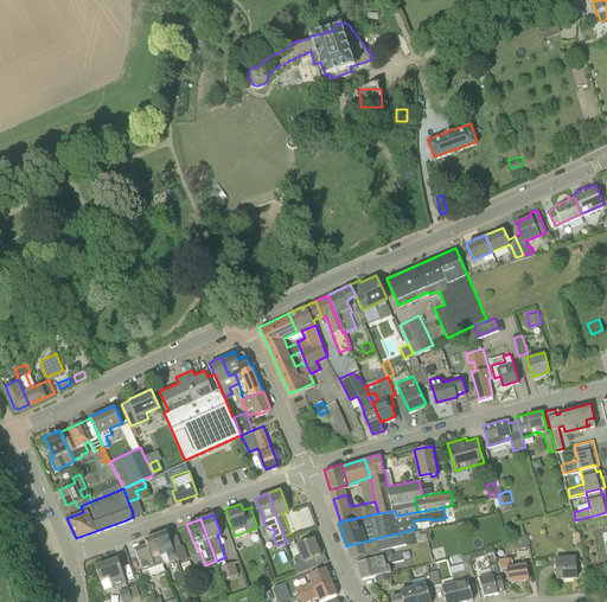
[(403,532),(406,542),(428,536),(427,530),(421,531),(420,527),(415,529),(403,532)]
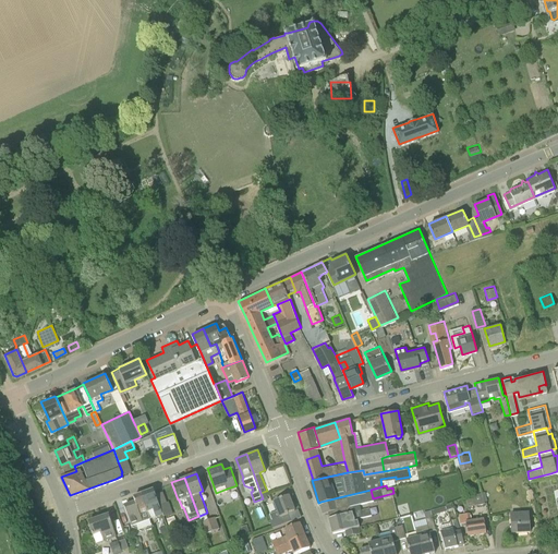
[(154,488),(141,492),(150,516),(162,512),(156,493),(154,488)]
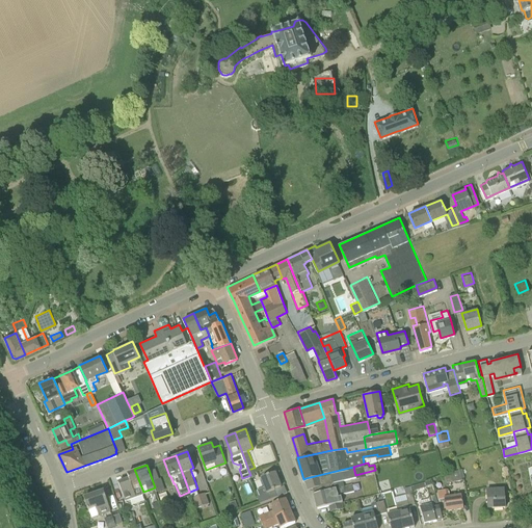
[(342,478),(355,475),(353,467),(306,478),(309,486),(313,485),(318,506),(329,503),(341,500),(343,500),(341,492),(354,489),(352,482),(344,484),(342,478)]
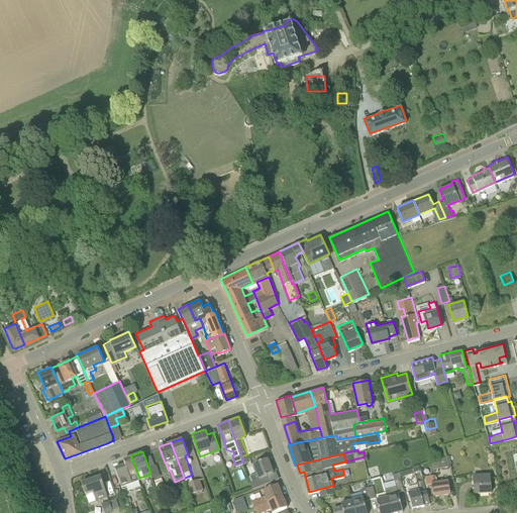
[(431,457),(434,467),(439,466),(449,464),(447,453),(431,457)]
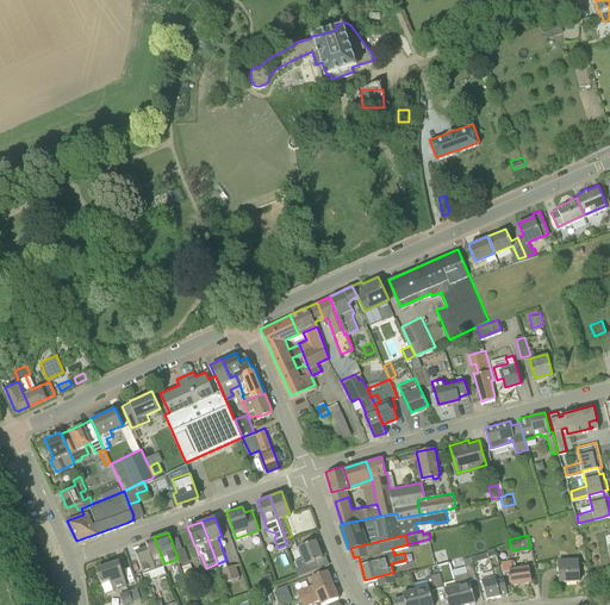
[(165,563),(154,537),(145,541),(148,546),(136,550),(143,571),(165,563)]
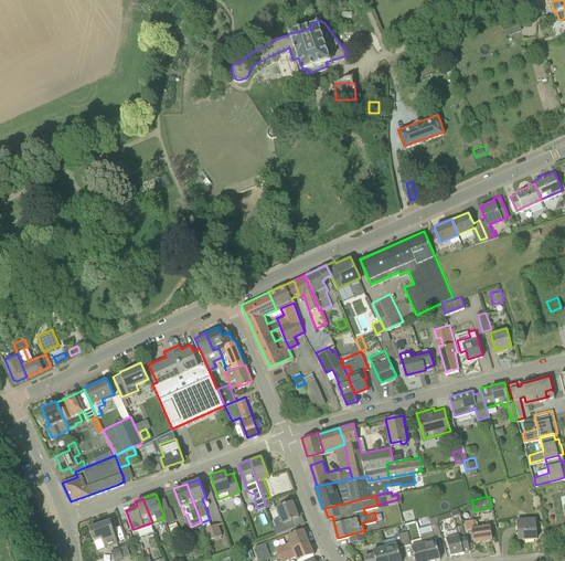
[(276,532),(295,525),(291,517),(298,515),(292,499),(277,506),(280,515),(273,518),(275,524),(273,525),(276,532)]
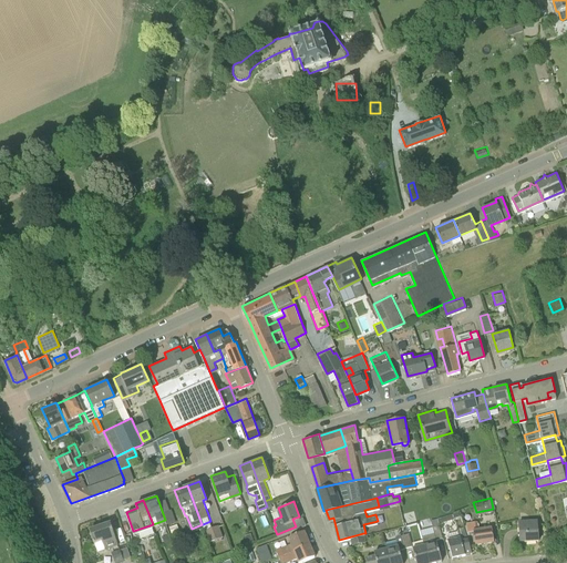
[(162,512),(165,520),(166,522),(174,519),(171,509),(162,512)]
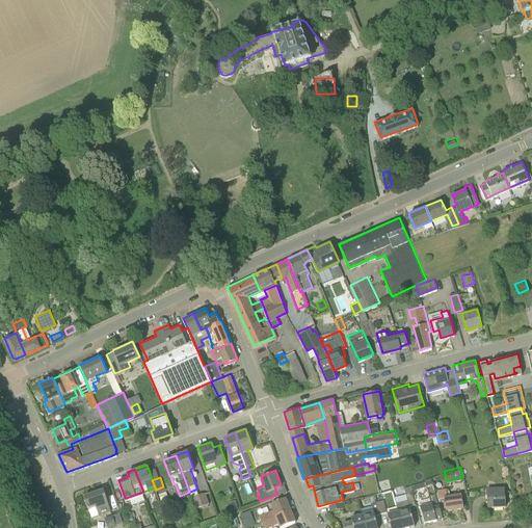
[(399,508),(404,527),(415,524),(410,506),(409,506),(409,503),(416,502),(410,483),(401,486),(402,493),(405,492),(407,498),(397,500),(399,508)]
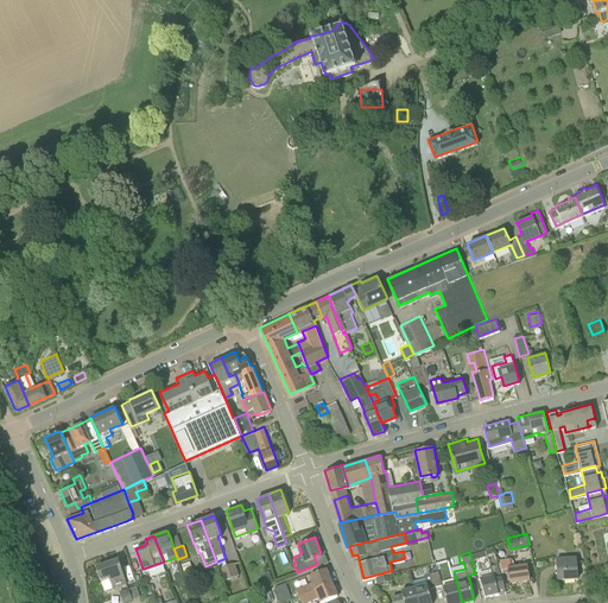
[(558,578),(577,576),(576,554),(556,556),(558,578)]
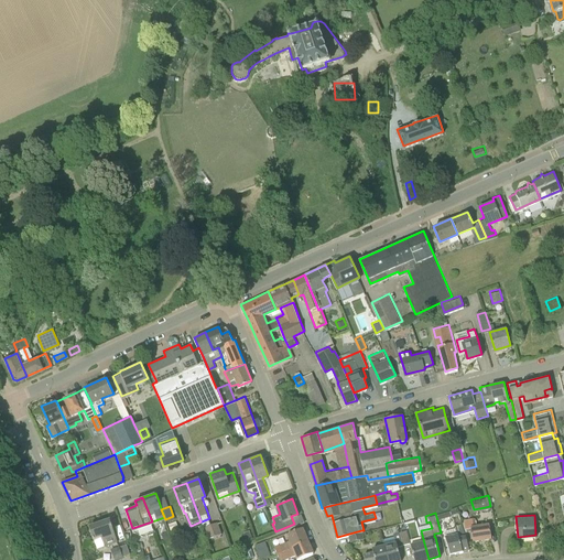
[(470,526),(473,539),(491,536),(489,521),(477,524),(475,516),(464,517),(466,527),(470,526)]
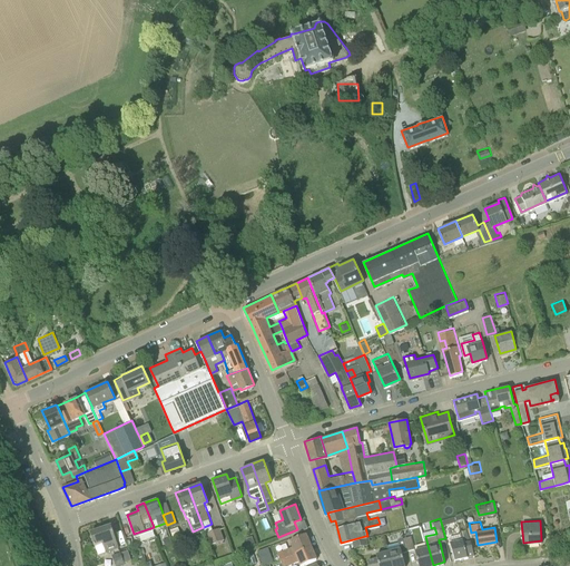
[(106,550),(118,546),(111,524),(90,532),(95,544),(102,542),(106,550)]
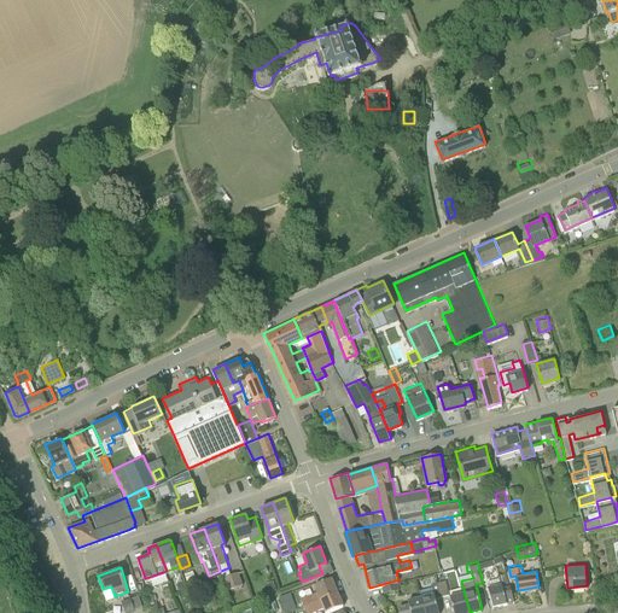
[(238,570),(223,574),(228,587),(243,582),(238,570)]
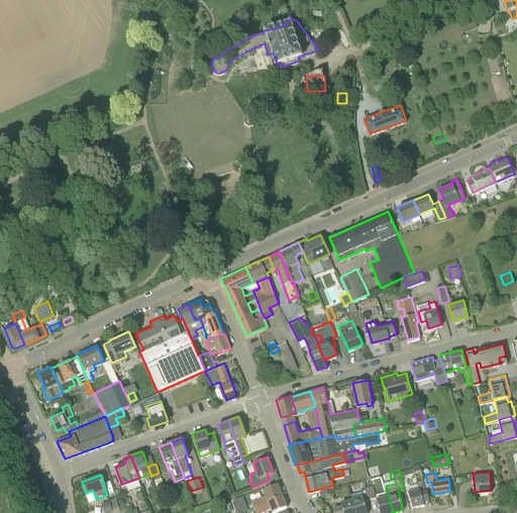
[(419,488),(408,490),(412,506),(430,502),(426,486),(423,478),(417,480),(419,488)]
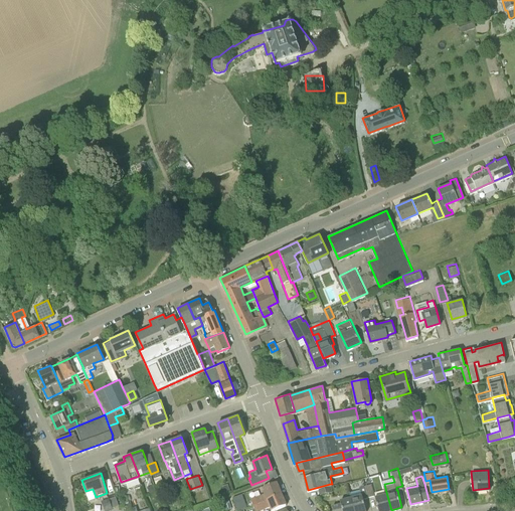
[(277,480),(262,487),(264,491),(254,495),(255,496),(250,498),(252,503),(281,492),(277,480)]
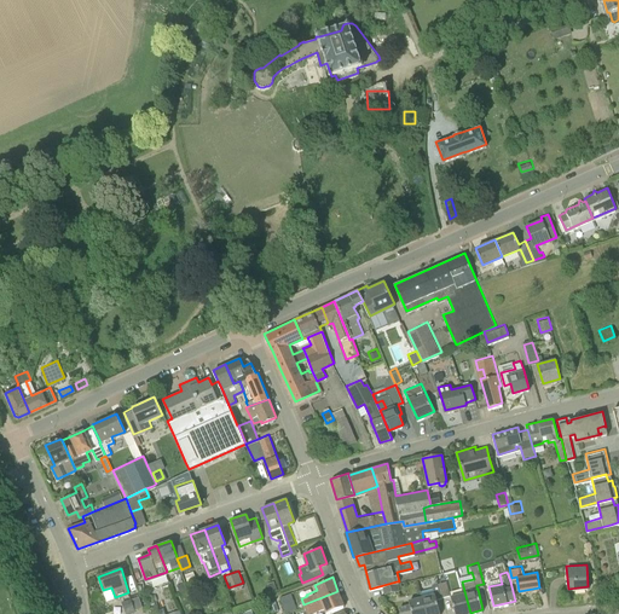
[(273,579),(266,581),(270,589),(277,586),(273,579)]
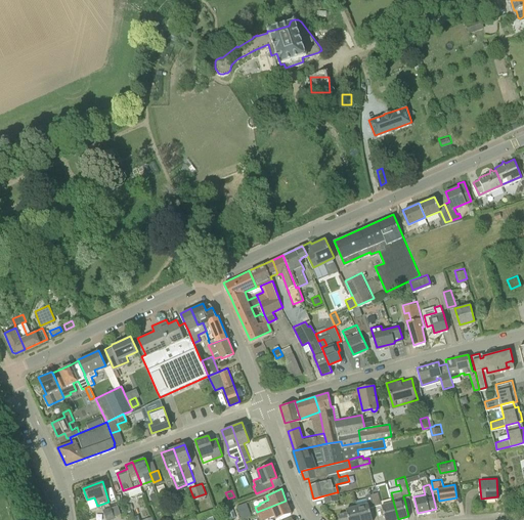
[(378,490),(372,491),(375,504),(381,502),(378,490)]
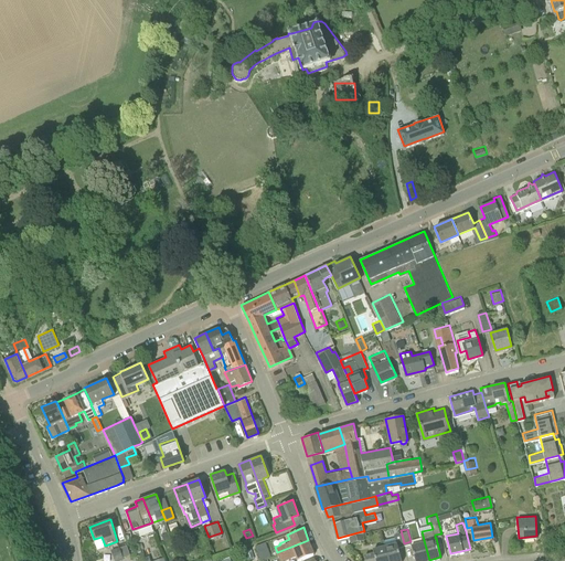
[(171,538),(168,530),(161,532),(164,540),(171,538)]
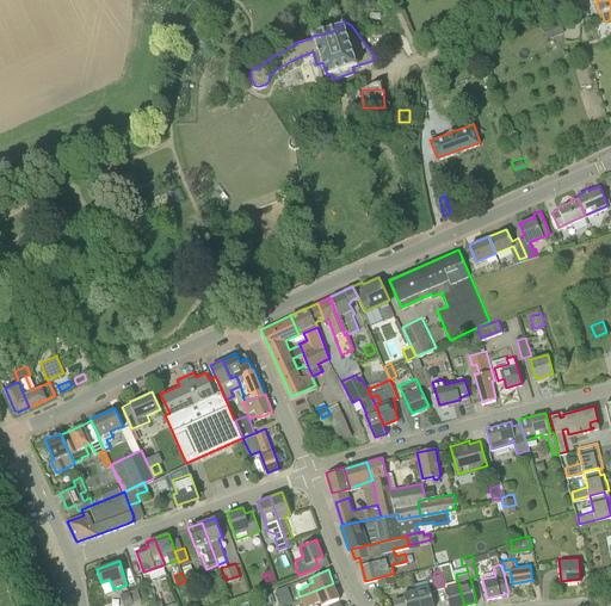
[(415,581),(417,588),(421,605),(430,605),(434,605),(430,588),(437,587),(433,573),(426,575),(427,577),(415,581)]
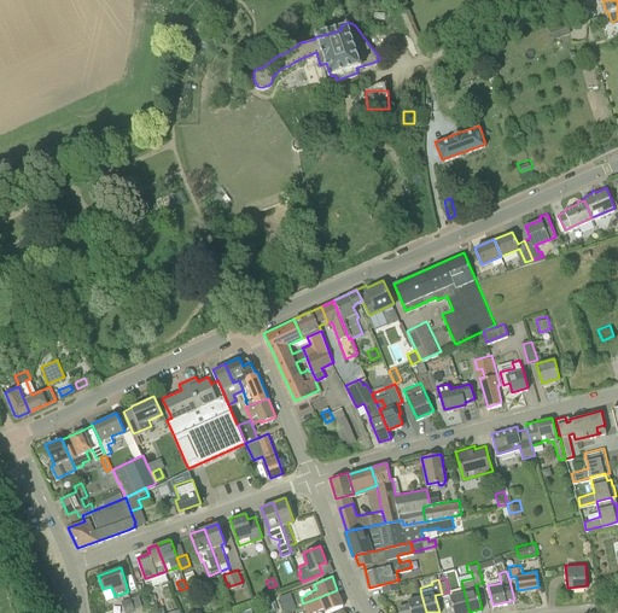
[(398,588),(396,581),(383,584),(384,591),(398,588)]
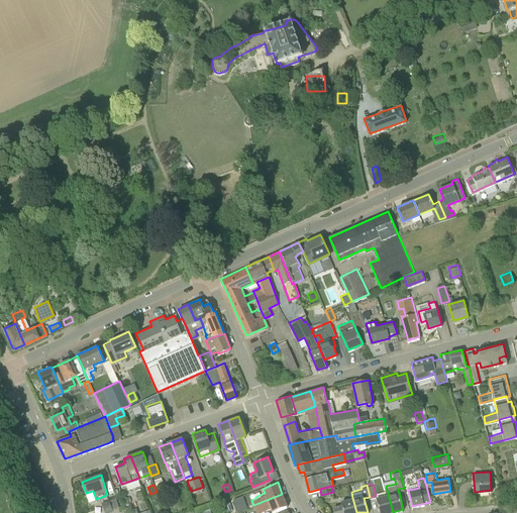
[(380,512),(387,512),(393,512),(388,494),(386,486),(385,487),(387,495),(377,497),(380,512)]
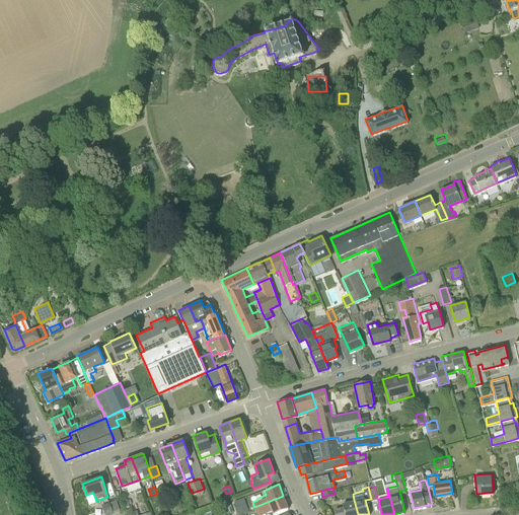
[(234,499),(239,512),(248,509),(243,495),(234,499)]
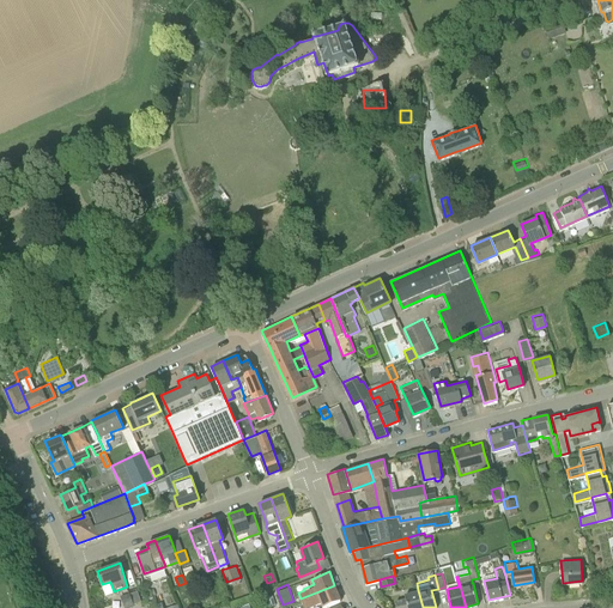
[(334,585),(301,599),(304,607),(320,600),(322,606),(340,599),(334,585)]
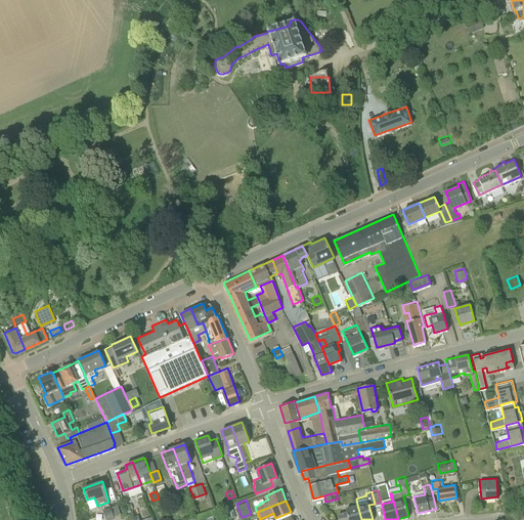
[(106,519),(115,516),(111,505),(102,508),(106,519)]
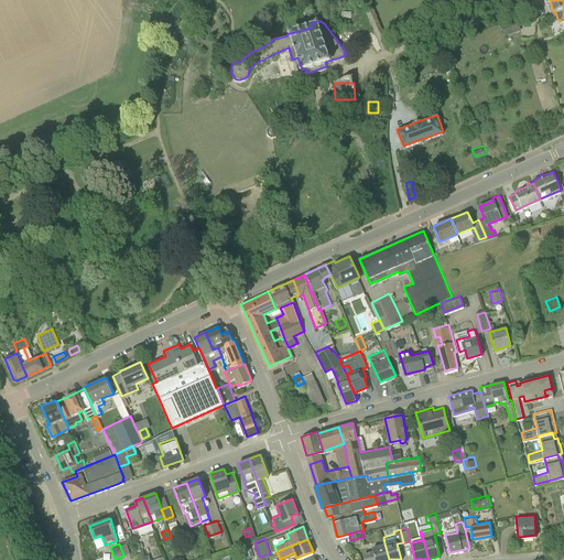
[(389,559),(384,544),(372,547),(373,550),(364,552),(365,556),(362,559),(389,559)]
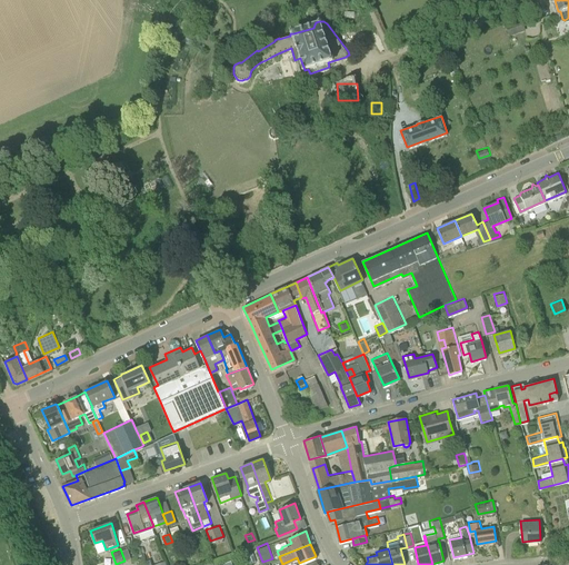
[(252,551),(246,553),(249,562),(256,558),(252,551)]
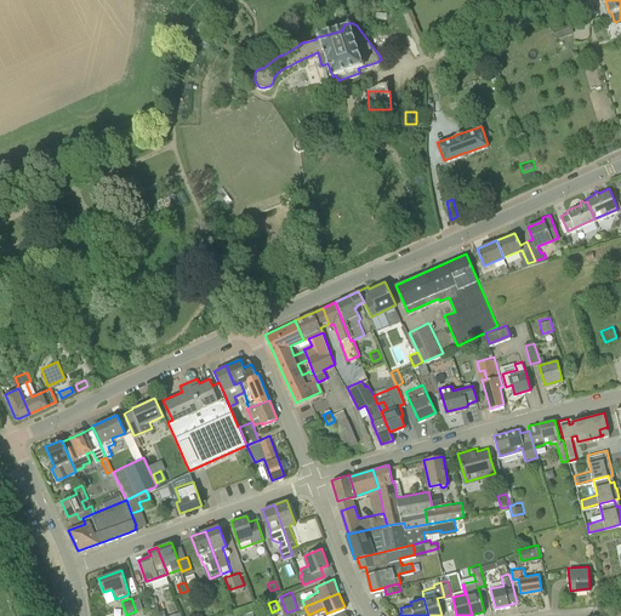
[(251,605),(243,608),(245,615),(248,615),(255,614),(251,605)]
